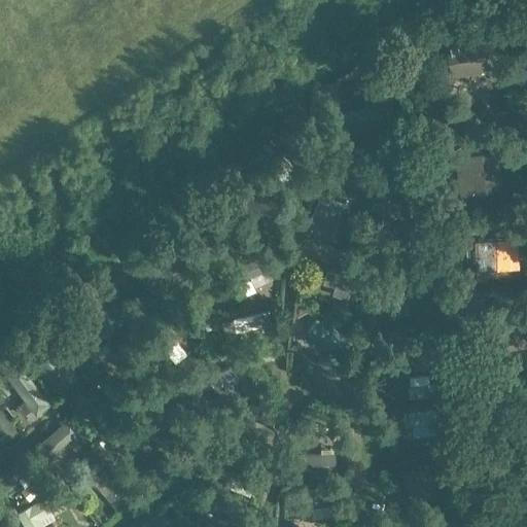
[(484,36),(450,43),(457,77),(491,70),(484,36)]
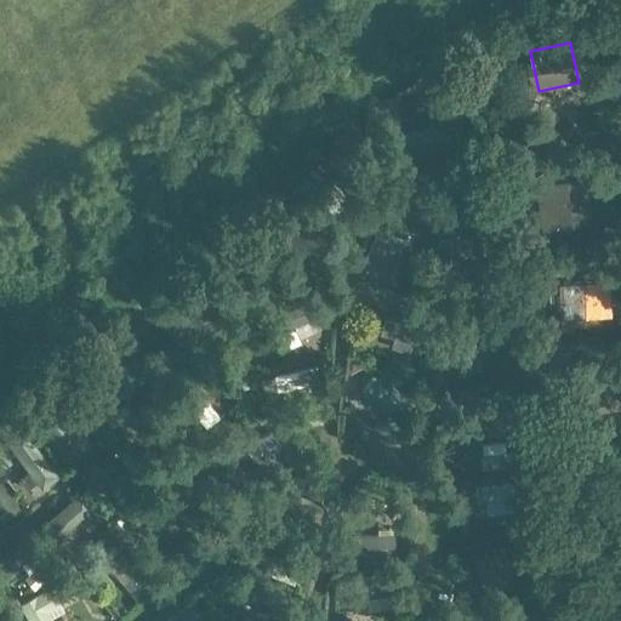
[(547,233),(592,227),(586,180),(541,186),(547,233)]
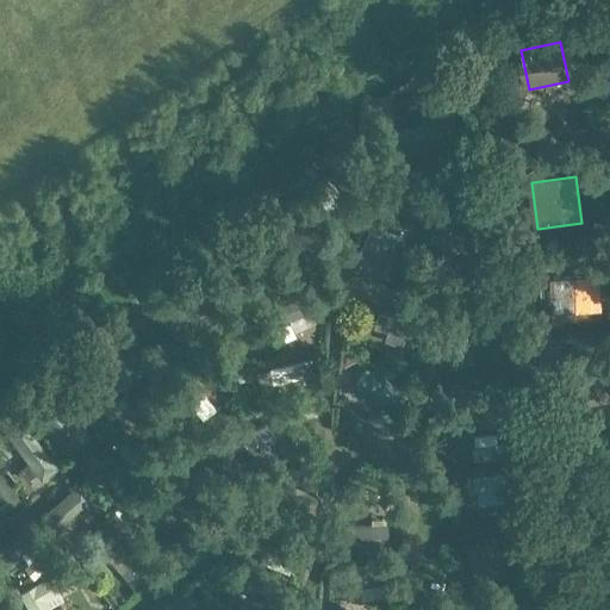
[(349,215),(331,197),(336,192),(327,181),(309,199),(337,228),(349,215)]
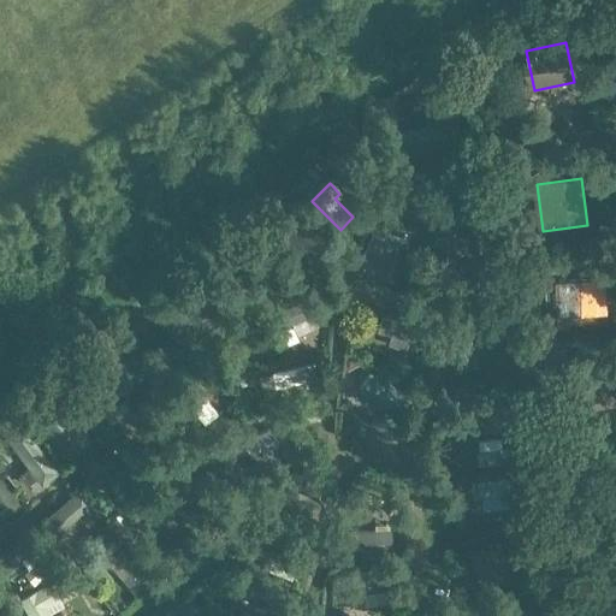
[(450,243),(452,255),(472,253),(465,197),(445,200),(449,230),(437,231),(439,244),(450,243)]
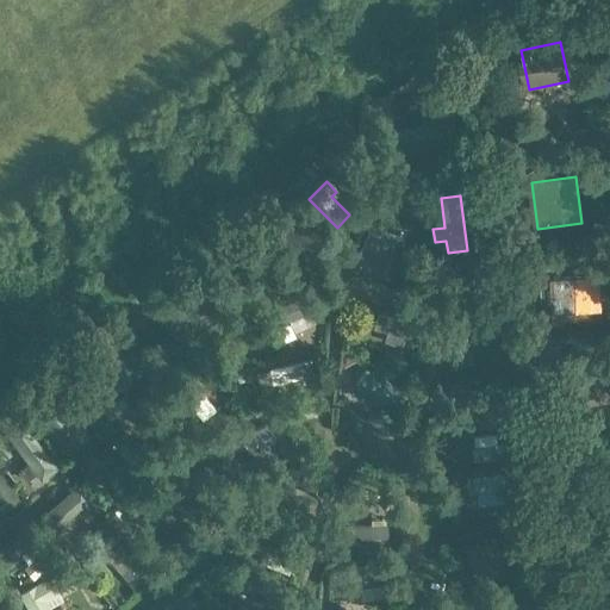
[(316,248),(311,243),(287,219),(286,217),(274,229),(304,260),(316,248)]
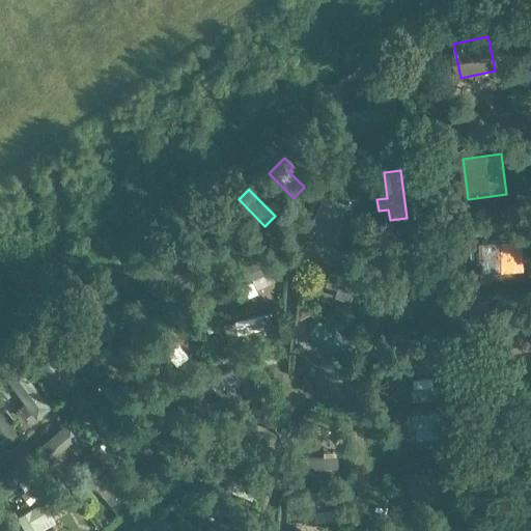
[(325,234),(339,200),(325,195),(310,228),(325,234)]
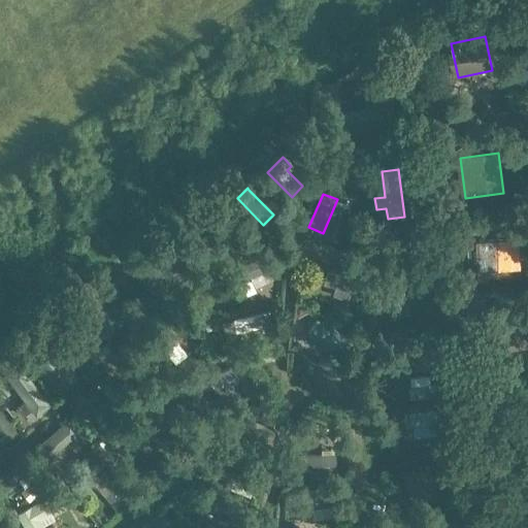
[(179,218),(171,224),(178,234),(187,228),(179,218)]
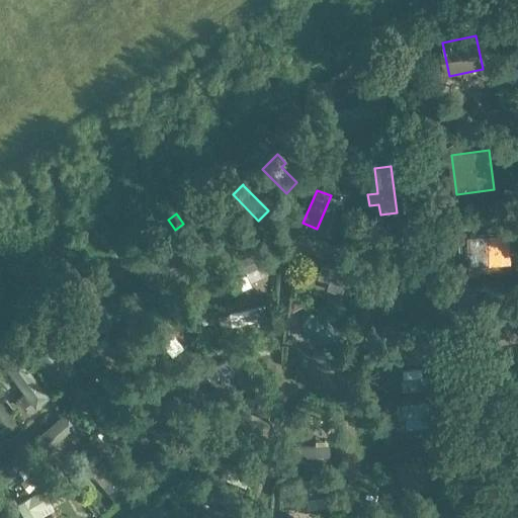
[(349,217),(353,237),(364,235),(360,214),(349,217)]
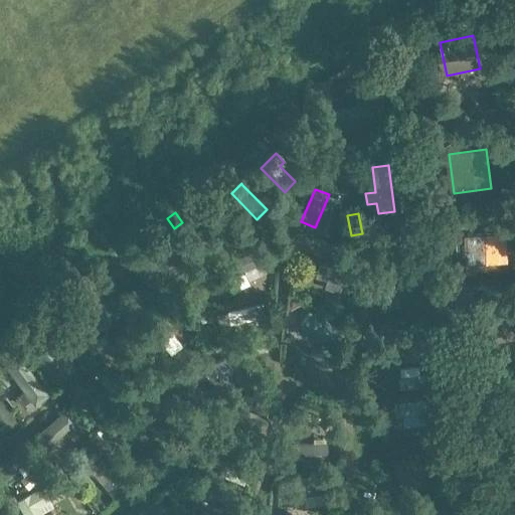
[(268,243),(231,259),(236,273),(274,258),(268,243)]
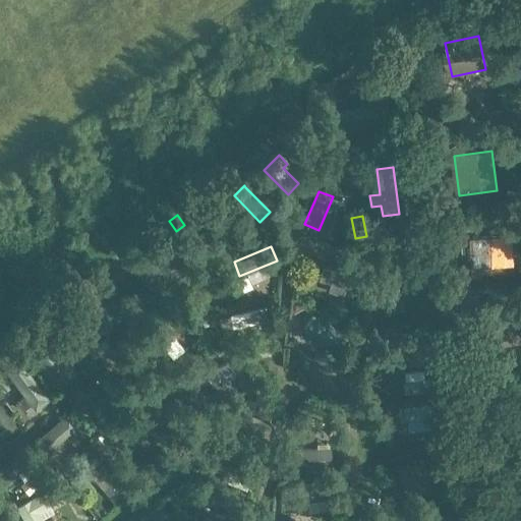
[(515,246),(470,249),(472,278),(516,275),(515,246)]
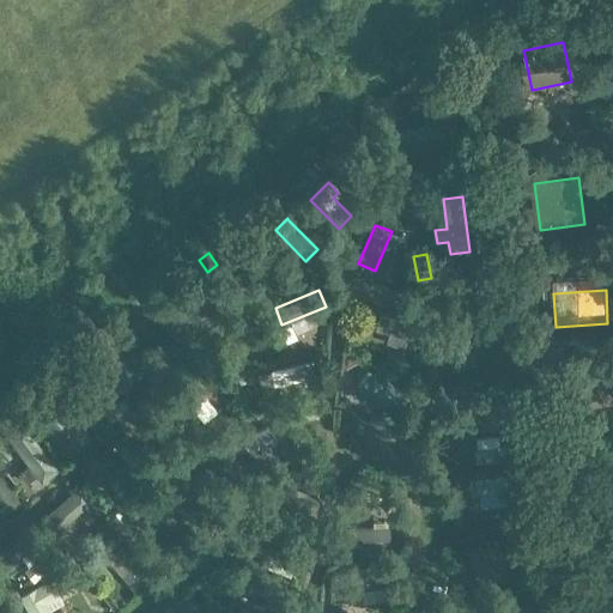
[(423,327),(380,316),(376,332),(390,334),(388,345),(406,350),(408,339),(419,341),(423,327)]
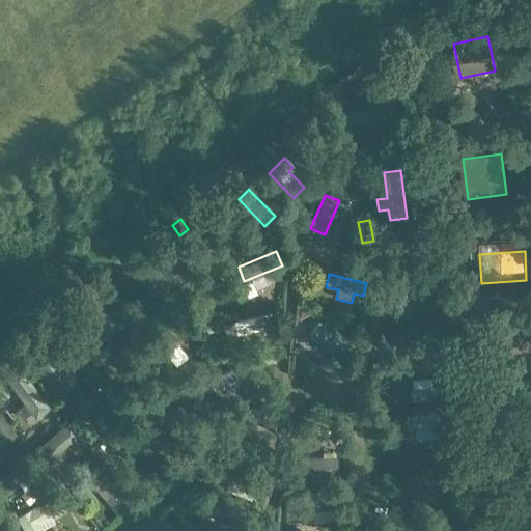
[(135,297),(127,303),(135,313),(143,307),(135,297)]
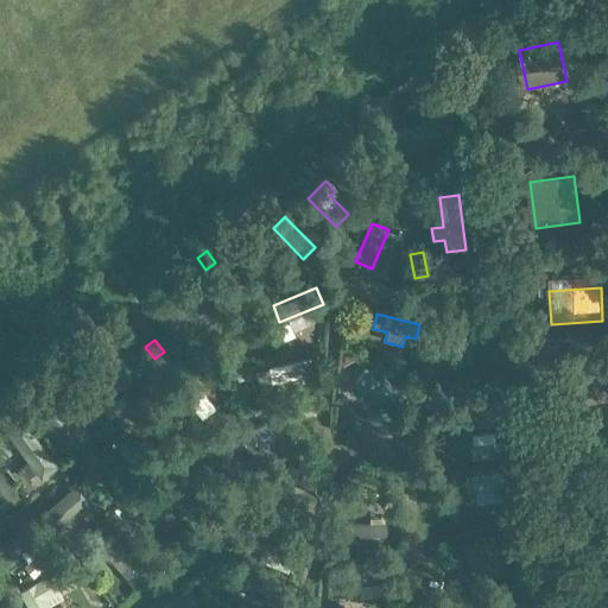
[(282,344),(286,355),(295,352),(290,341),(282,344)]
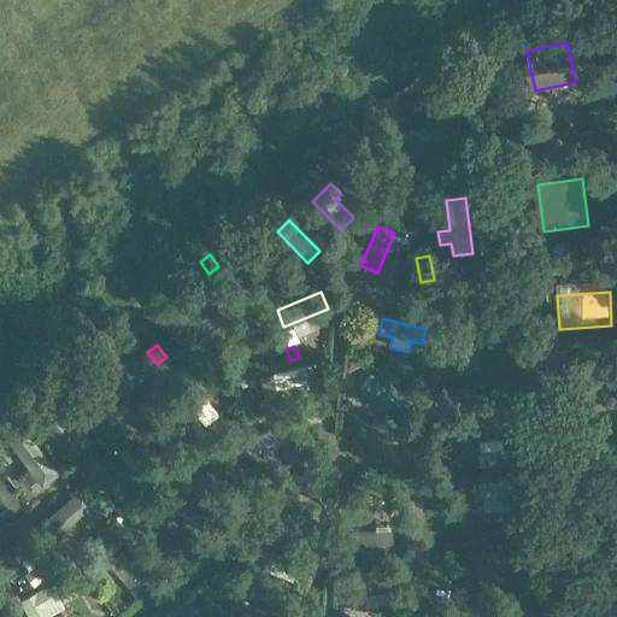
[(415,370),(425,372),(429,359),(418,356),(415,370)]
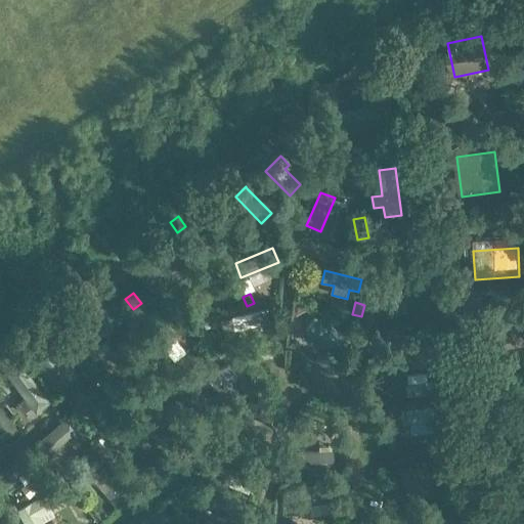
[(266,308),(234,315),(237,330),(269,322),(266,308)]
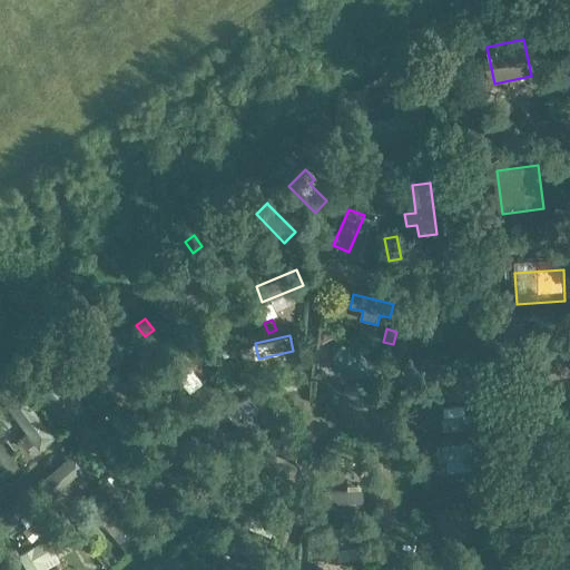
[(382,370),(343,343),(328,365),(338,372),(342,366),(371,385),(382,370)]
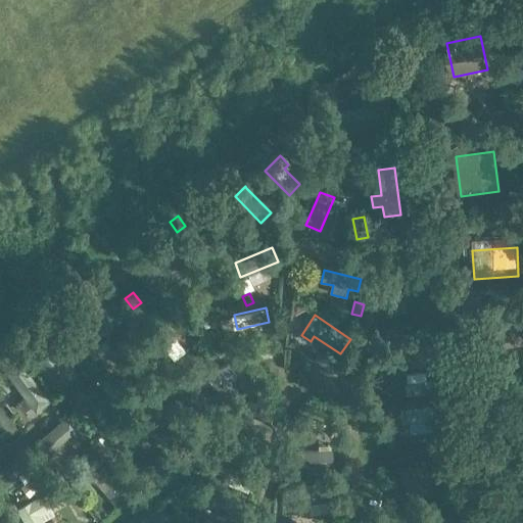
[(522,315),(492,318),(495,351),(522,348),(522,315)]
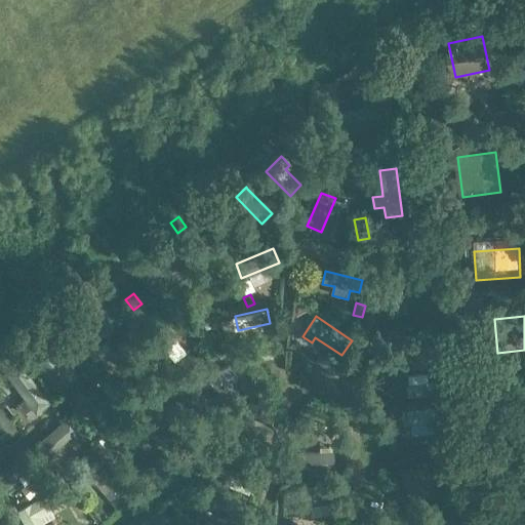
[(210,329),(208,318),(198,320),(200,331),(210,329)]
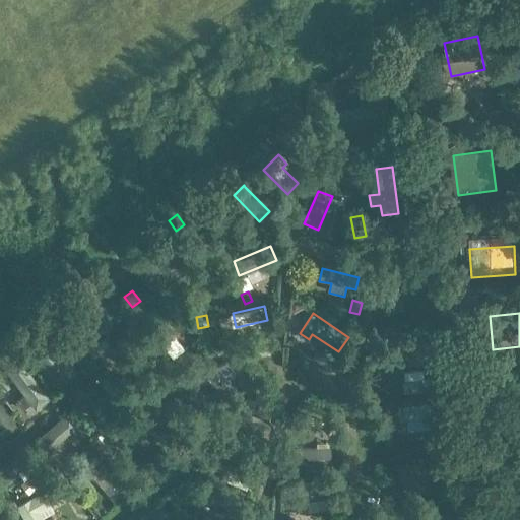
[(148,330),(173,359),(184,348),(159,321),(148,330)]
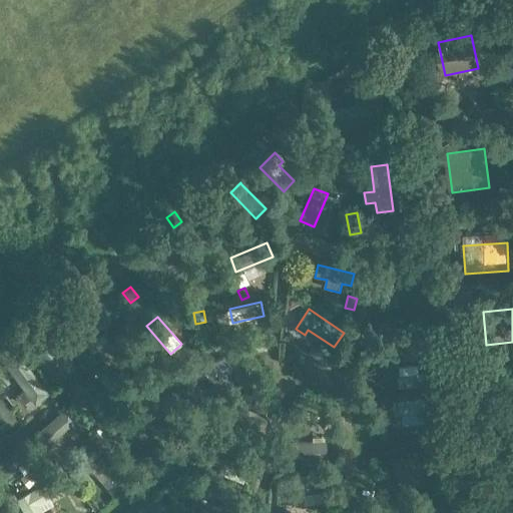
[(80,336),(87,345),(95,339),(88,329),(80,336)]
